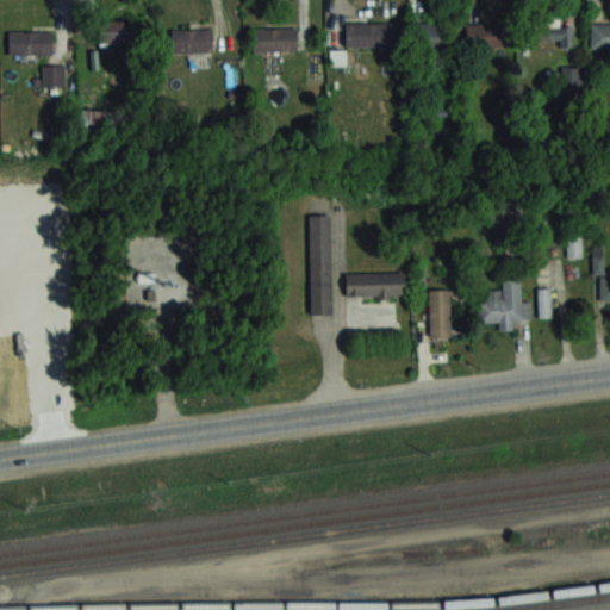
[(560,13),(533,13),(533,39),(560,39),(560,45),(573,45),(573,23),(560,23),(560,13)]
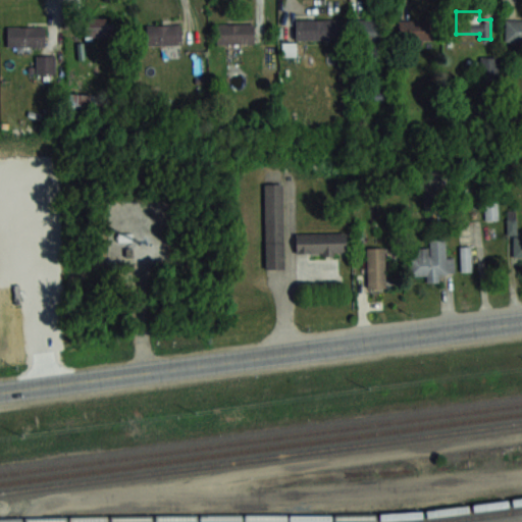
[(83,16),(84,36),(113,36),(112,15),(83,16)]
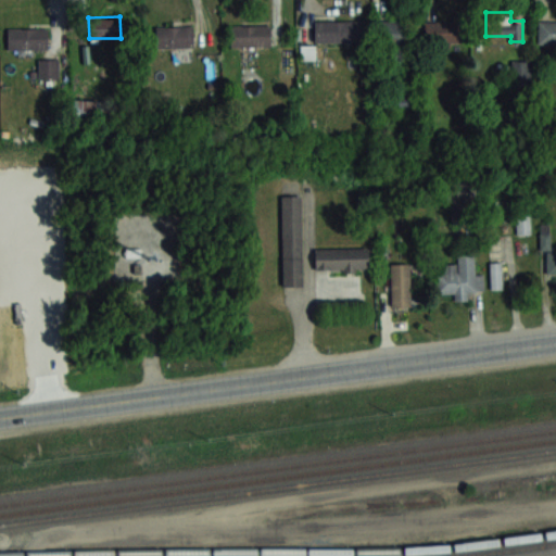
[(539,43),(555,42),(555,19),(539,20),(539,43)]
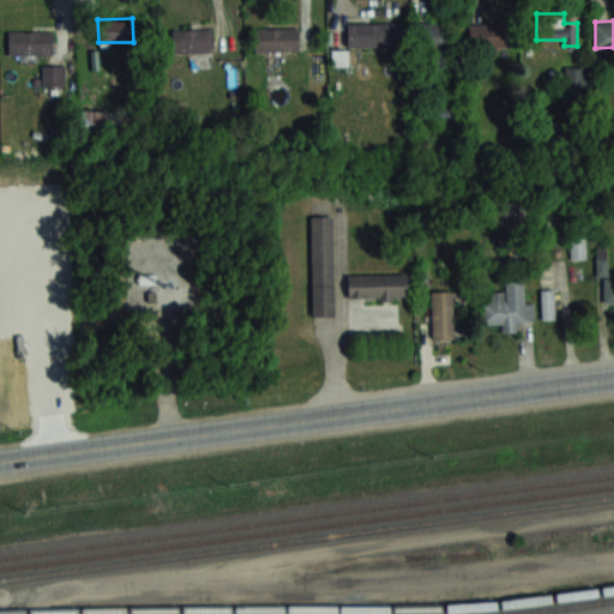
[(348,22),(348,46),(397,46),(397,22),(348,22)]
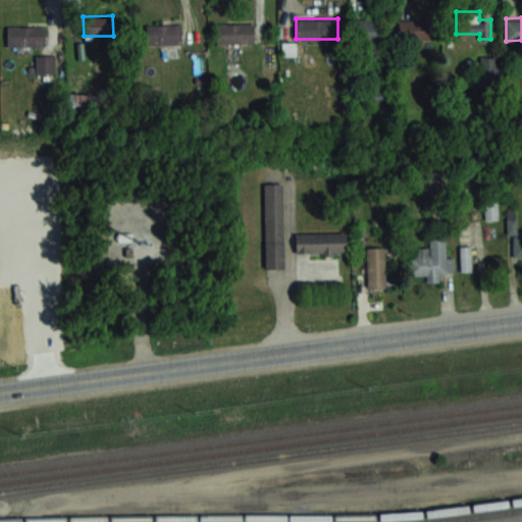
[(384,18),(358,18),(357,60),(383,61),(384,18)]
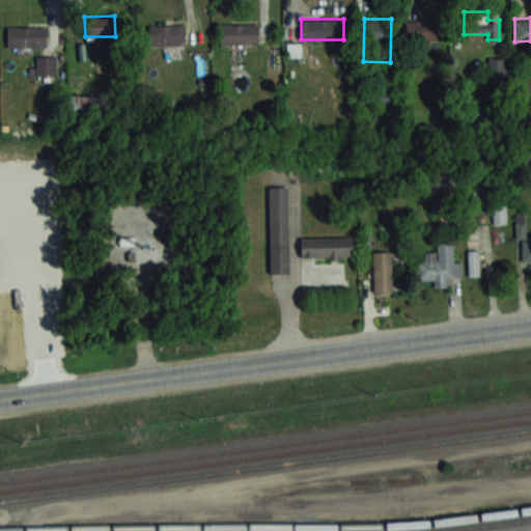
[(446,42),(446,19),(406,19),(406,42),(446,42)]
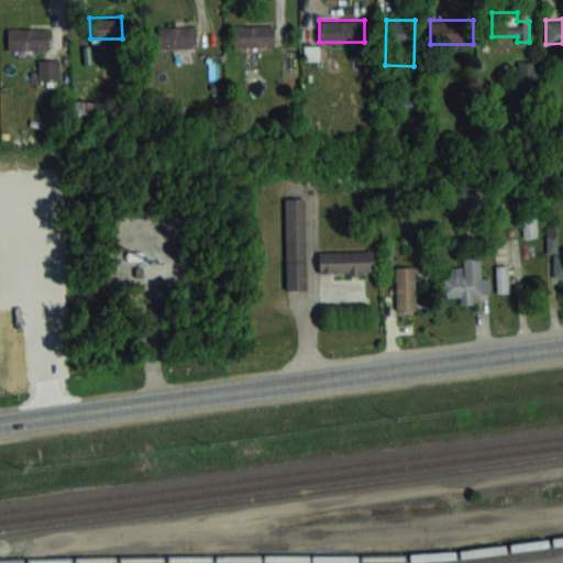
[(274,24),(234,24),(234,46),(274,46),(274,24)]
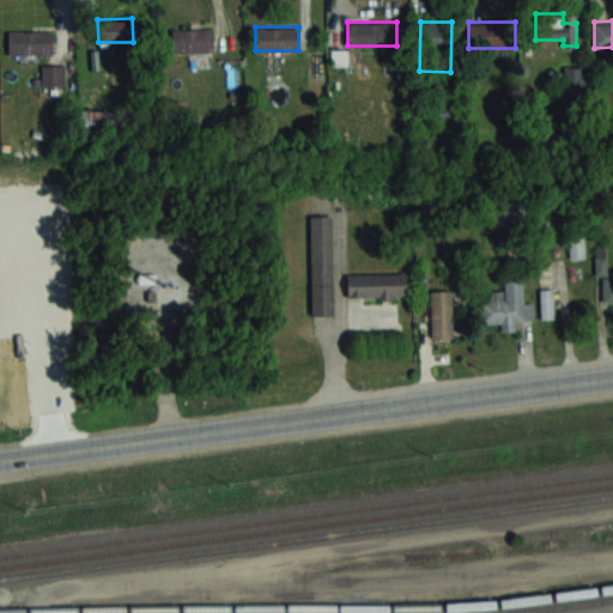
[(173,28),(173,50),(212,50),(212,28),(173,28)]
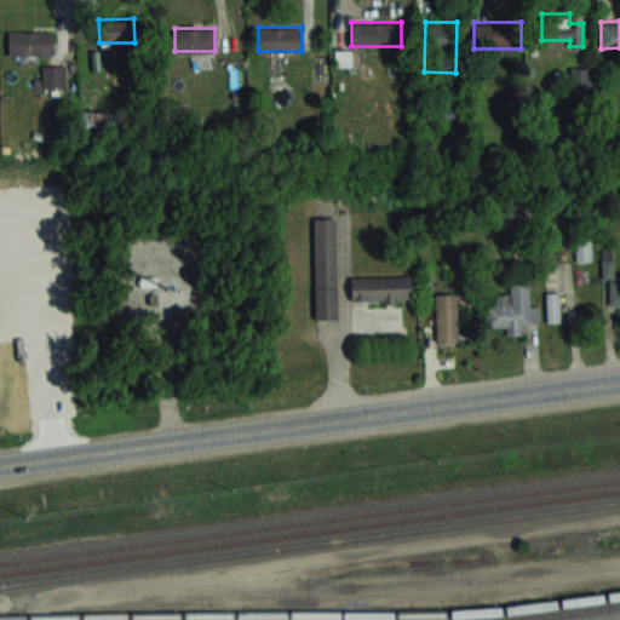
[(52,30),(9,30),(9,53),(52,53),(52,30)]
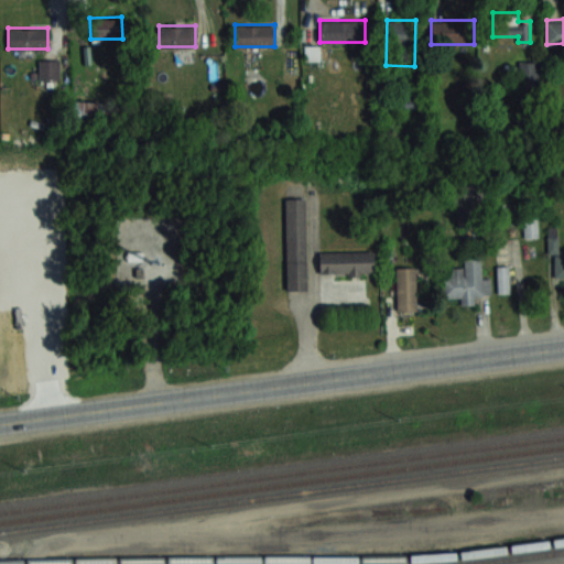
[(39,58),(39,78),(60,78),(60,58),(39,58)]
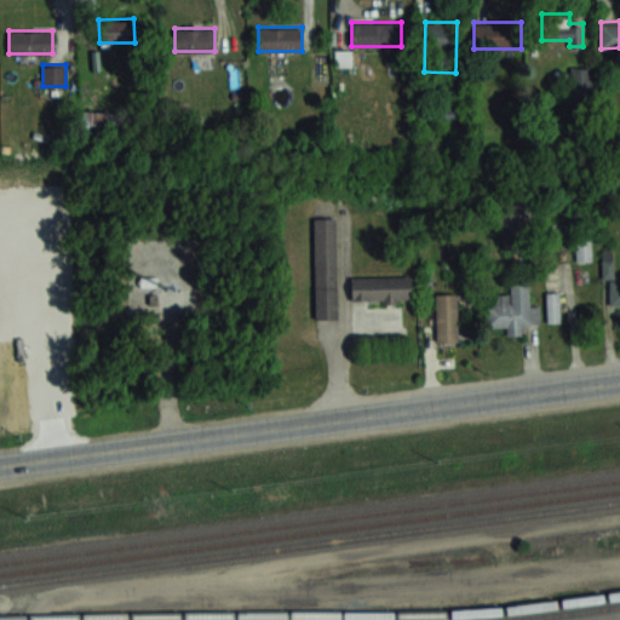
[(108,112),(80,112),(80,131),(108,131),(108,112)]
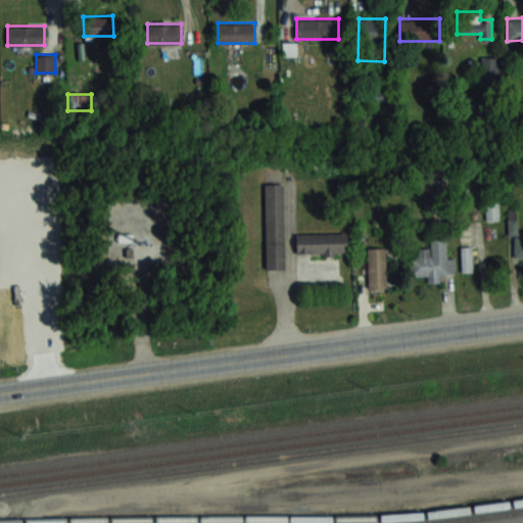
[(281,270),(263,270),(262,185),(280,184),(281,270)]
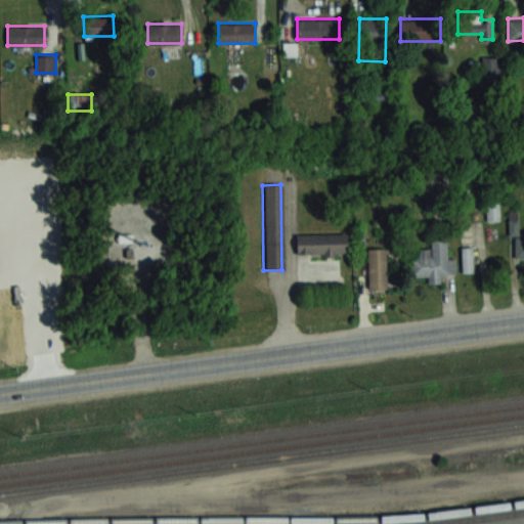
[(499,203),(487,203),(487,219),(499,219),(499,203)]
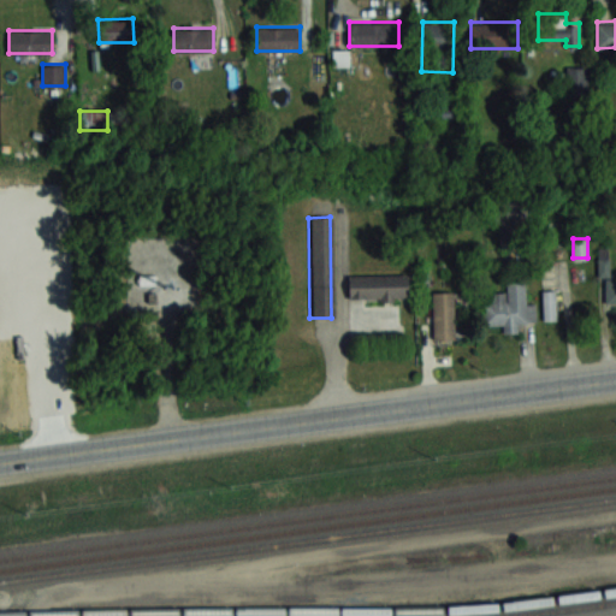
[(349,298),(408,298),(408,274),(349,274),(349,298)]
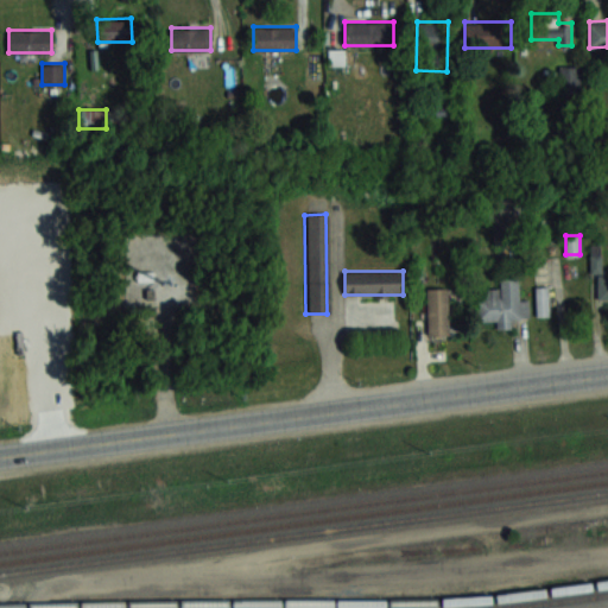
[(500,277),(500,287),(477,289),(479,320),(498,320),(498,328),(515,328),(514,317),(530,316),(530,298),(520,298),(519,277),(500,277)]
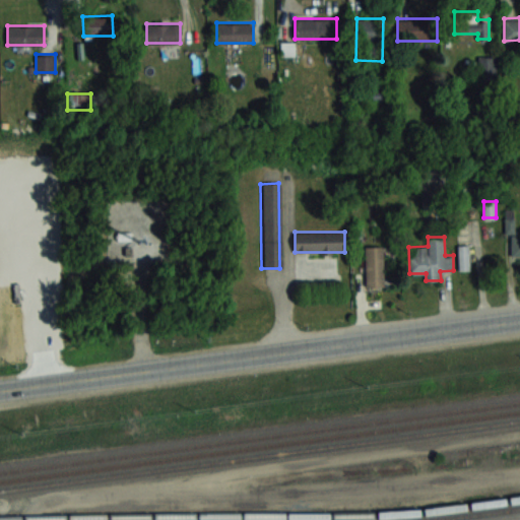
[(459,269),(469,269),(469,244),(459,244),(459,269)]
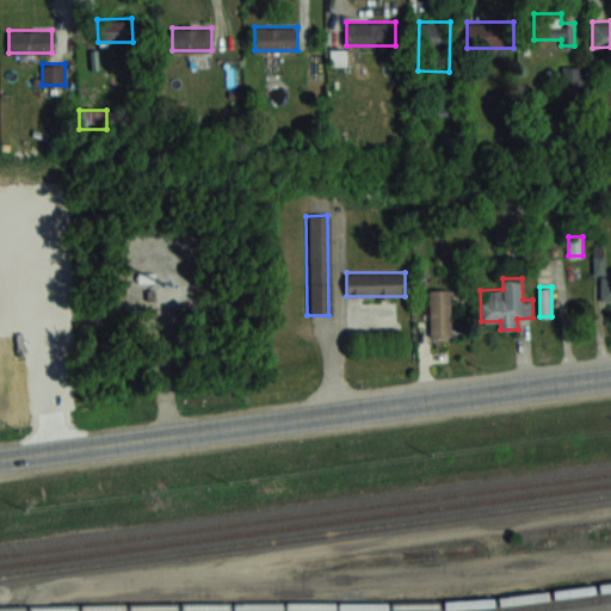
[(451,337),(451,289),(430,289),(430,337),(451,337)]
